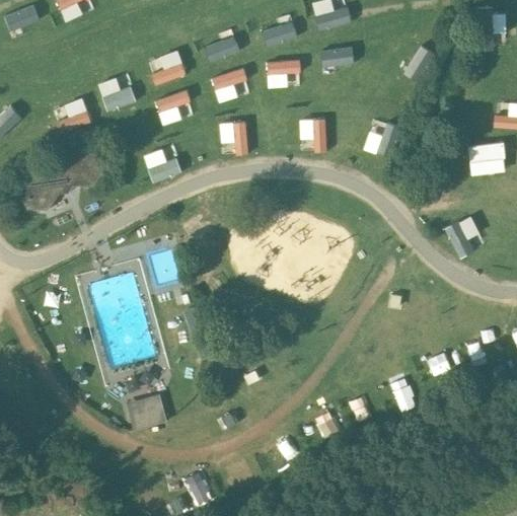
[(54,0),(64,23),(83,15),(78,2),(82,0),(54,0)]
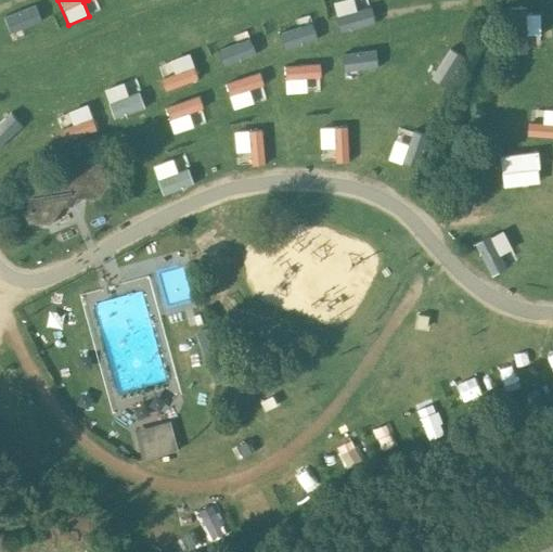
[(34,5),(2,18),(10,36),(41,23),(34,5)]
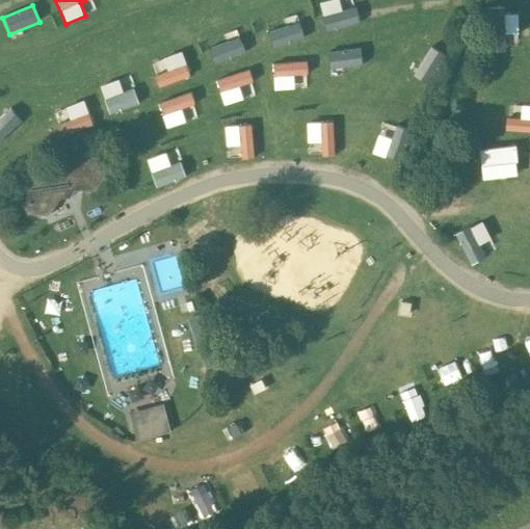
[(485,11),(487,51),(519,50),(518,10),(485,11)]
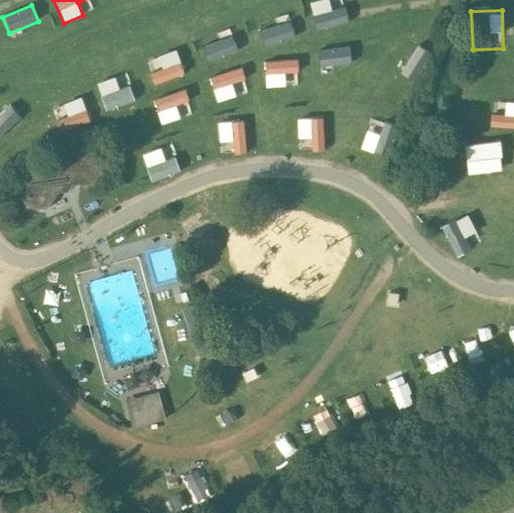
[(400,75),(415,84),(432,55),(418,46),(400,75)]
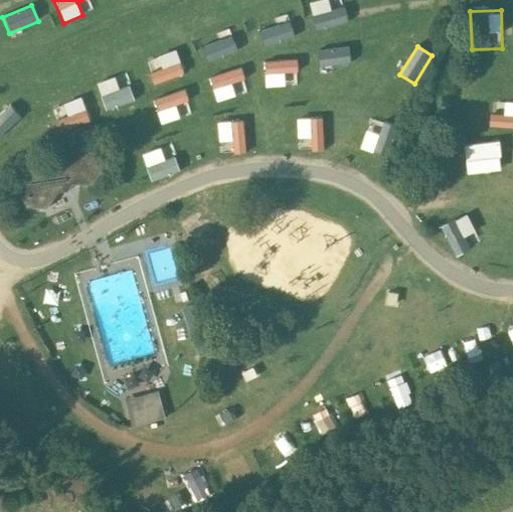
[(350,48),(318,50),(319,66),(351,65),(350,48)]
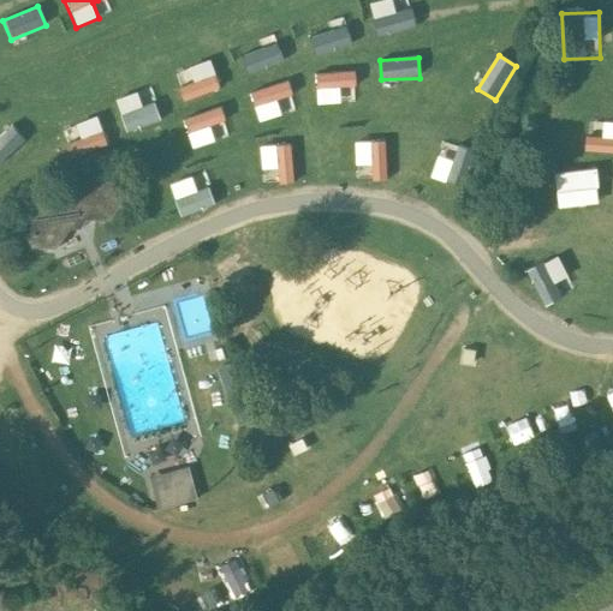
[(356,102),(355,72),(315,75),(317,106),(356,102)]
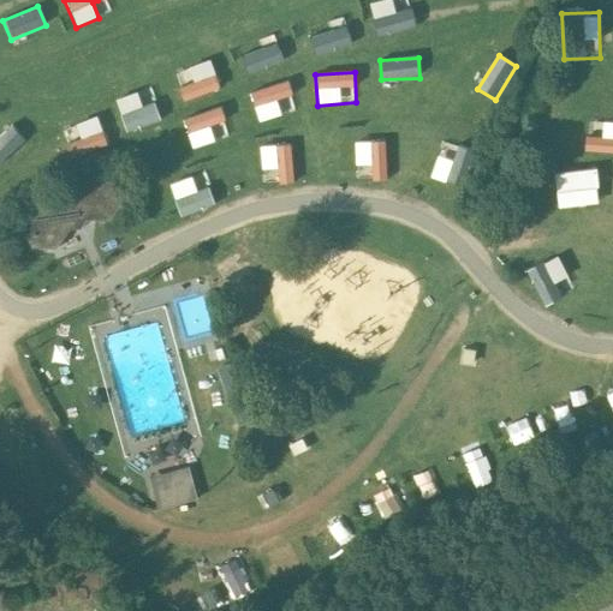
[(251,90),(256,120),(295,114),(290,84),(251,90)]
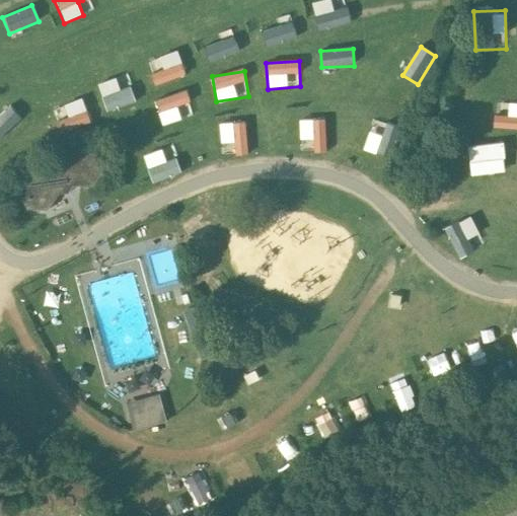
[(154,99),(160,125),(193,118),(187,91),(154,99)]
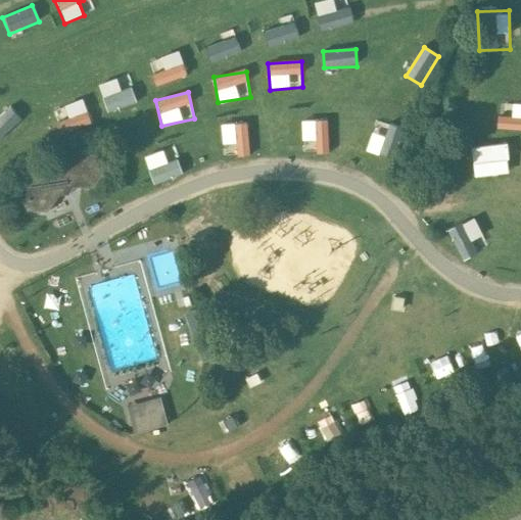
[(520,131),(520,103),(513,103),(511,117),(499,115),(498,129),(520,131)]
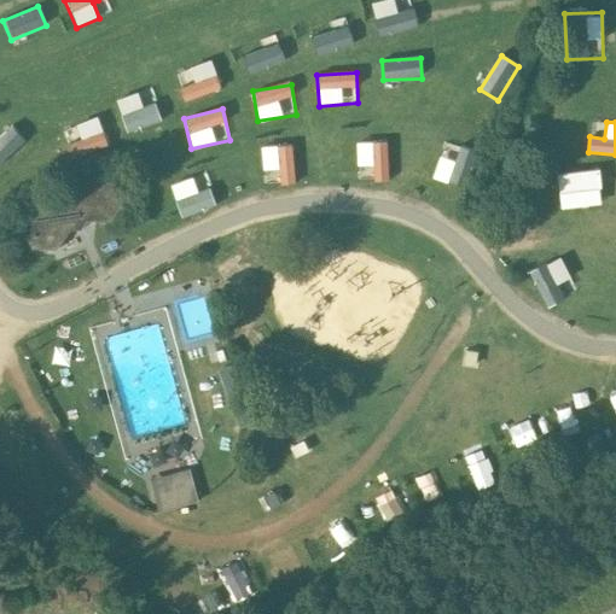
[(0,164),(25,142),(11,127),(0,135),(0,164)]
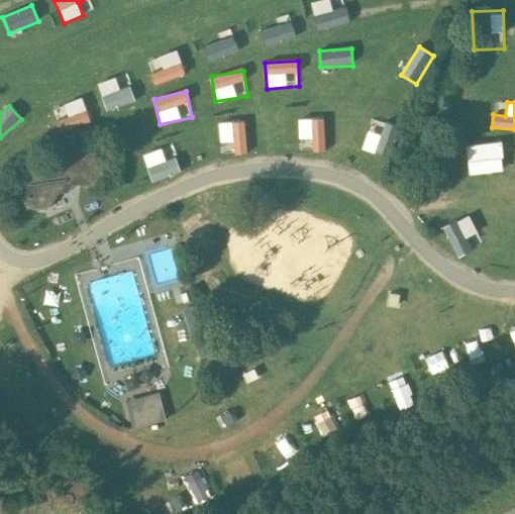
[(324,151),(324,118),(298,118),(298,151),(324,151)]
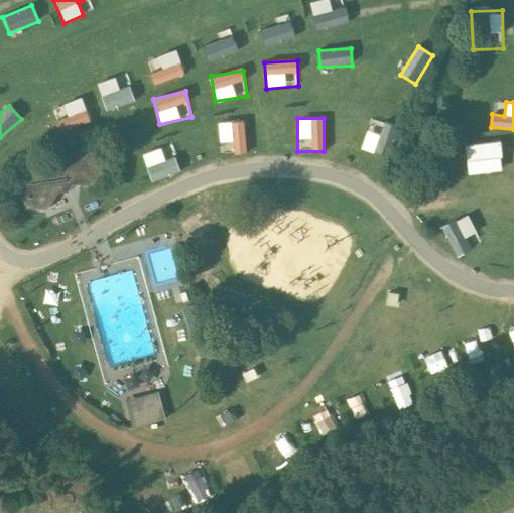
[(246,154),(245,121),(219,122),(220,155),(246,154)]
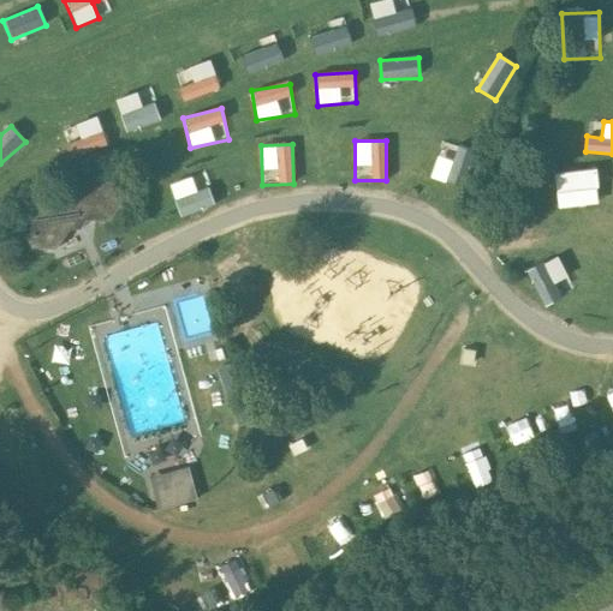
[(453,160),(435,156),(430,180),(466,187),(474,150),(456,147),(453,160)]
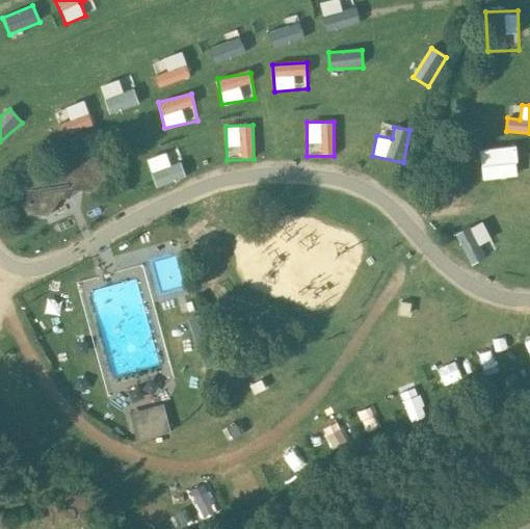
[(478,167),(512,161),(509,147),(476,153),(478,167)]
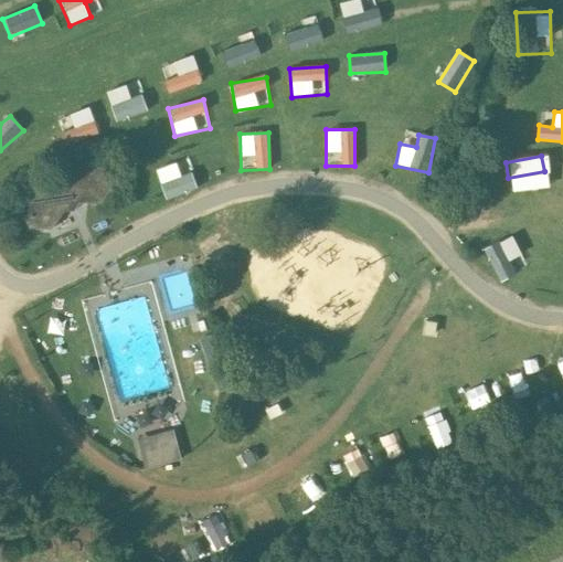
[(167,200),(198,188),(192,172),(182,177),(177,162),(156,170),(167,200)]
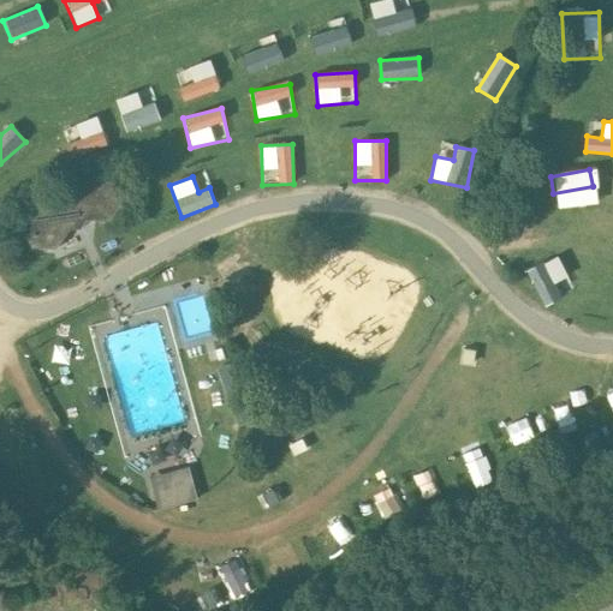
[(57,209),(33,208),(19,228),(30,250),(54,251),(67,231),(78,231),(84,222),(109,223),(123,203),(111,181),(87,180),(73,201),(63,199),(57,209)]
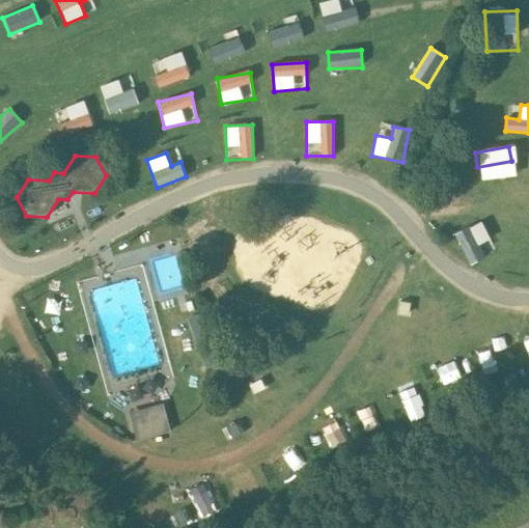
[(468,264),(495,254),(483,222),(456,231),(468,264)]
